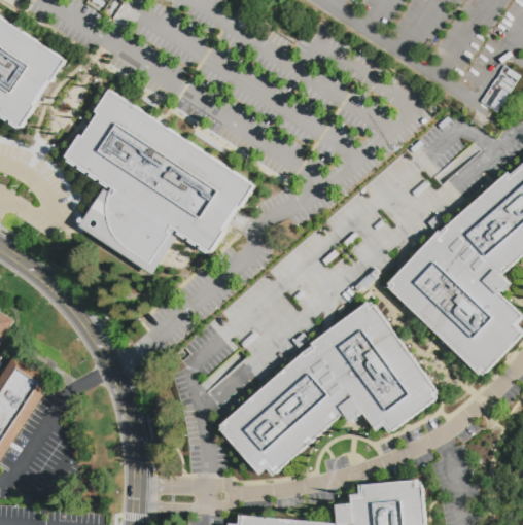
[(0,18),(63,59),(48,80),(47,81),(46,80),(45,80),(45,78),(30,102),(33,104),(20,126),(16,124),(14,127),(5,121),(7,118),(5,116),(3,119),(0,117),(0,18)]
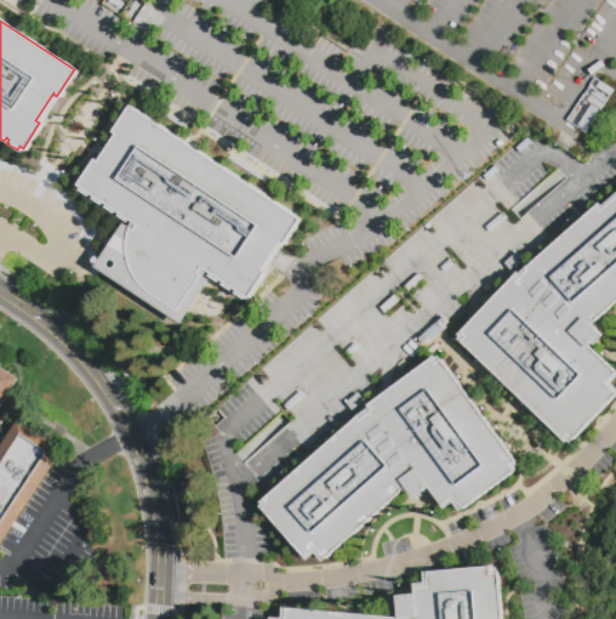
[(120,221),(126,225),(131,219),(127,216),(125,220),(115,214),(118,210),(114,208),(112,211),(102,205),(104,202),(101,199),(100,203),(90,197),(91,193),(89,191),(86,194),(77,188),(79,185),(74,182),(91,155),(96,158),(113,131),(109,129),(126,102),(300,216),(283,243),(279,240),(263,265),(267,266),(247,295),(244,294),(241,297),(233,291),(235,288),(232,285),(229,289),(220,282),(222,279),(218,277),(216,280),(206,274),(209,271),(206,268),(201,274),(207,278),(178,321),(92,265),(107,243),(120,221)]
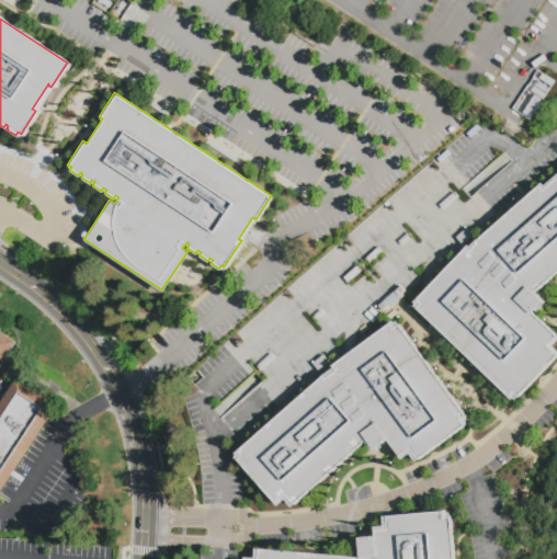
[(548,186),(556,179),(556,275),(540,292),(552,305),(541,316),(556,331),(556,340),(554,343),(556,346),(556,358),(524,394),(519,389),(514,395),(421,306),(427,300),(422,297),(472,243),(475,248),(482,240),(481,238),(525,200),(545,183),(548,186)]
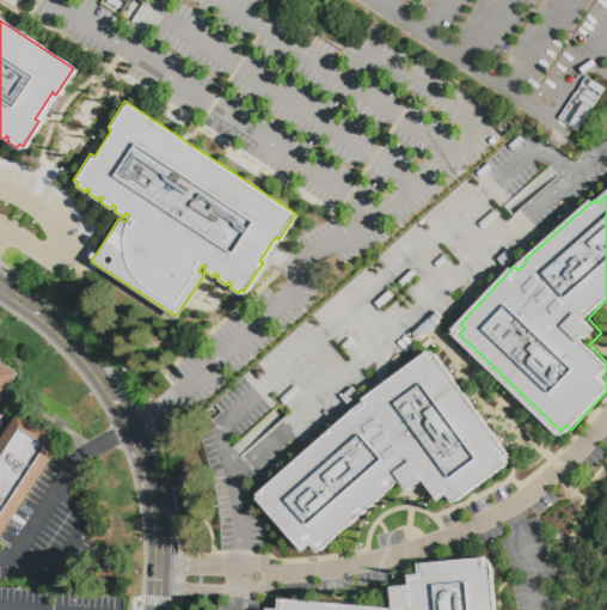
[(429,351),(507,458),(504,459),(506,462),(449,502),(443,495),(434,501),(420,481),(405,490),(397,480),(314,553),(307,546),(299,551),(253,499),(256,496),(253,495),(349,409),(360,402),(359,400),(425,349),(427,352),(429,351)]
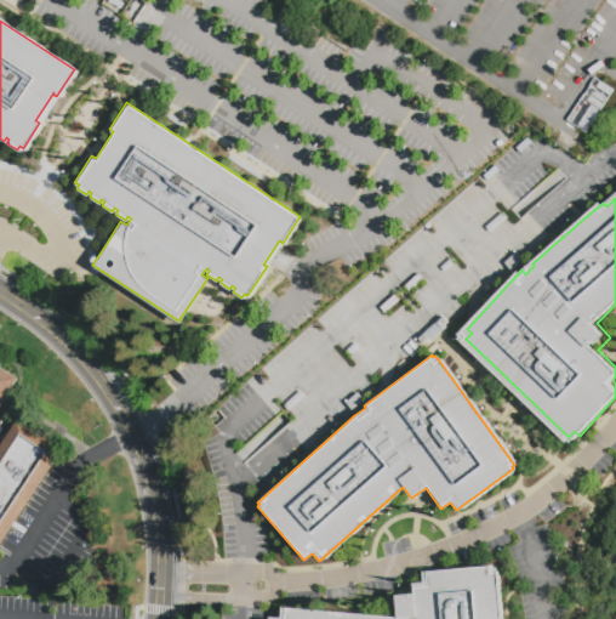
[(0,369),(17,380),(0,405),(0,369)]
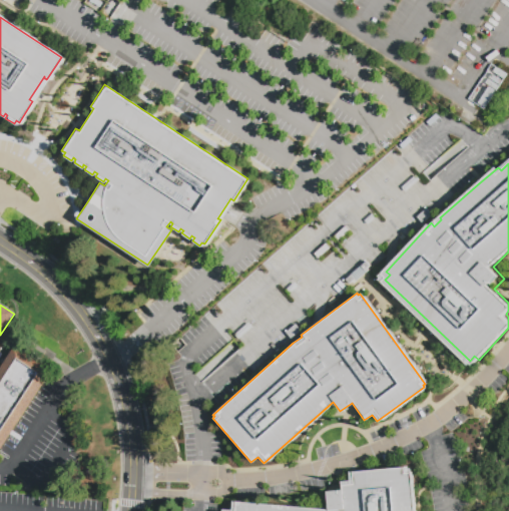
[(0,367),(7,357),(13,348),(27,357),(50,372),(0,449),(0,367)]
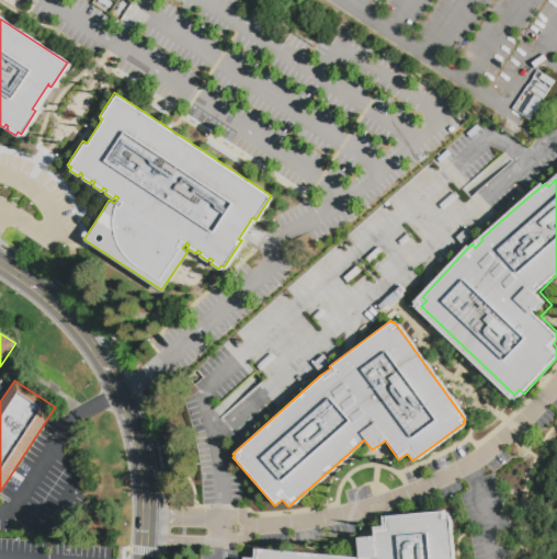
[(253,547),(359,557),(356,537),(373,536),(372,526),(382,525),(381,515),(447,510),(451,558),(241,558),(242,557),(252,558),(253,547)]
